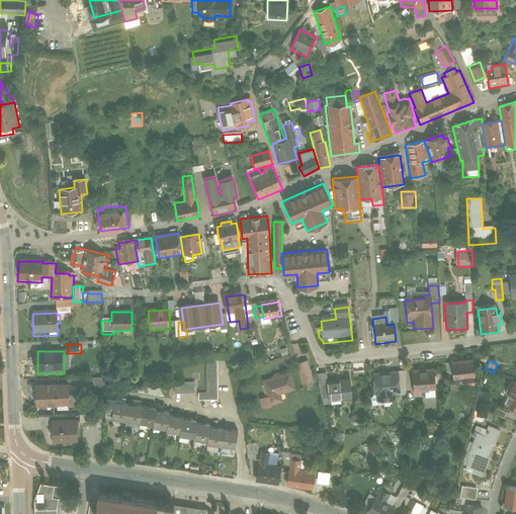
[(473,361),(451,363),(452,382),(470,380),(470,388),(476,388),(473,361)]
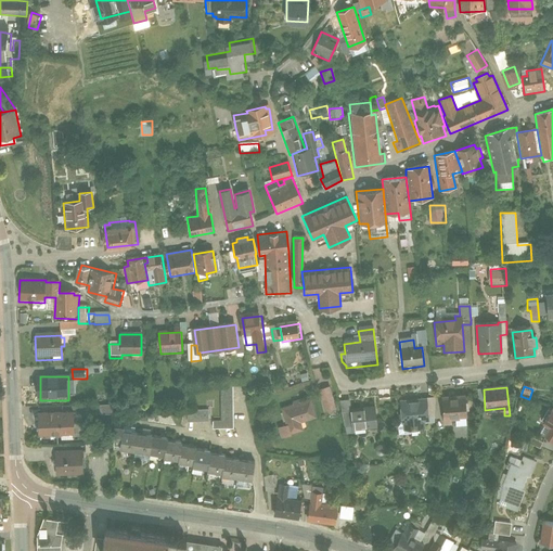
[(233,433),(233,389),(221,389),(221,424),(214,424),(214,433),(233,433)]
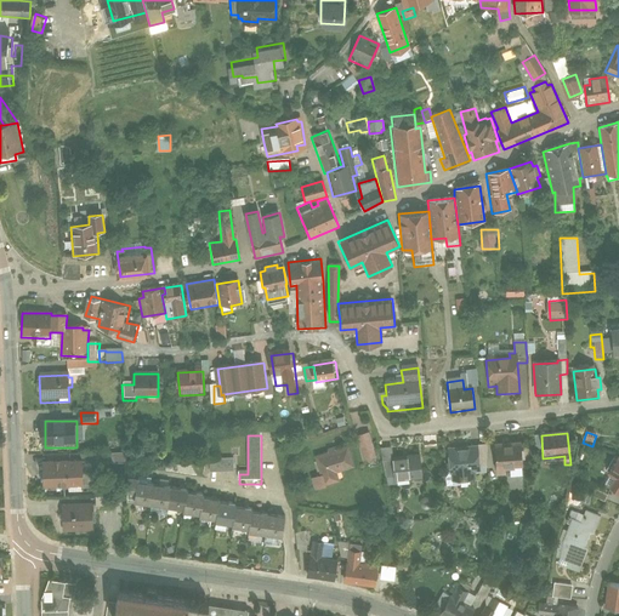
[(359,439),(365,463),(379,460),(373,435),(359,439)]
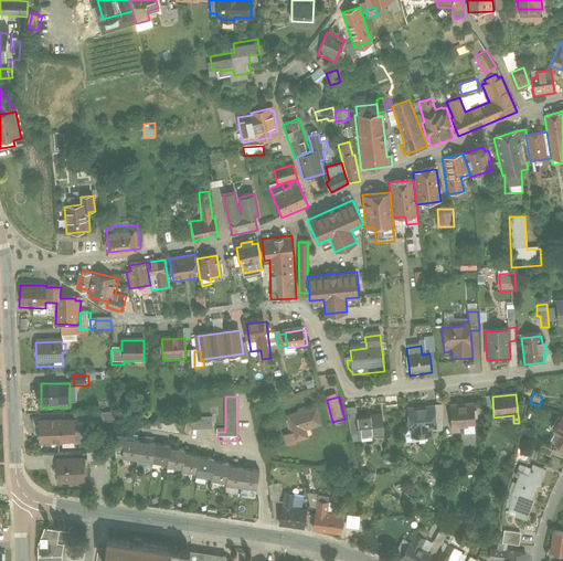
[(457,405),(450,405),(452,434),(459,434),(459,427),(460,427),(461,432),(468,432),(468,426),(475,426),(475,420),(477,420),(477,411),(474,411),(474,404),(466,405),(466,403),(457,403),(457,405)]
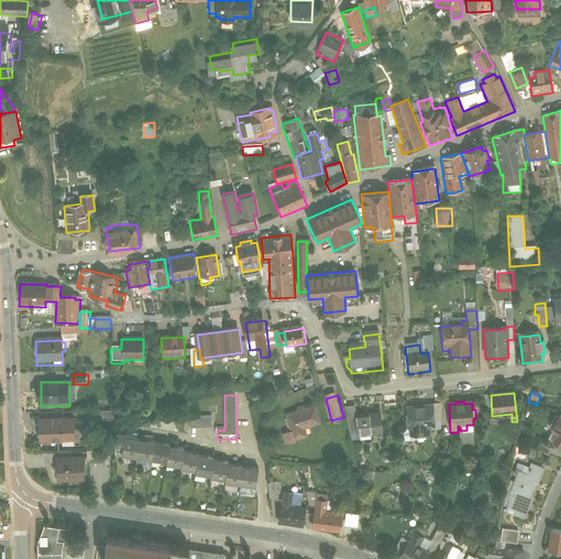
[(295,440),(296,441),(309,437),(307,429),(325,424),(318,405),(287,415),(292,430),(288,431),(292,441),(295,440)]
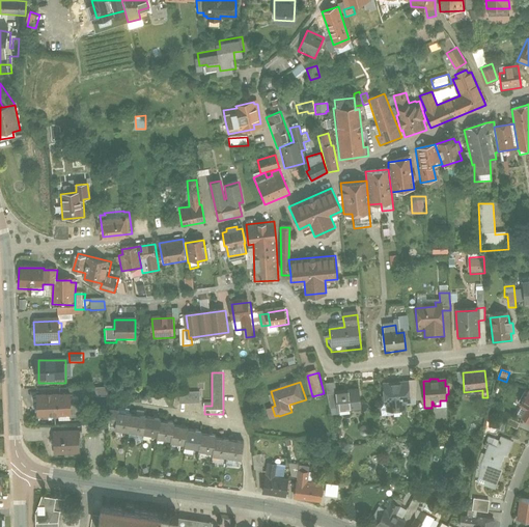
[(389,384),(382,385),(384,407),(385,407),(386,412),(394,412),(394,415),(401,414),(401,411),(407,411),(406,405),(411,405),(411,400),(416,400),(417,382),(399,383),(400,385),(389,386),(389,384)]
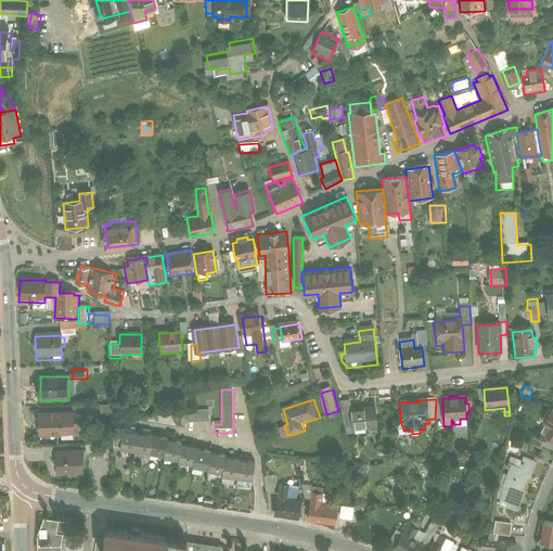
[(97,418),(112,418),(112,408),(95,409),(97,418)]
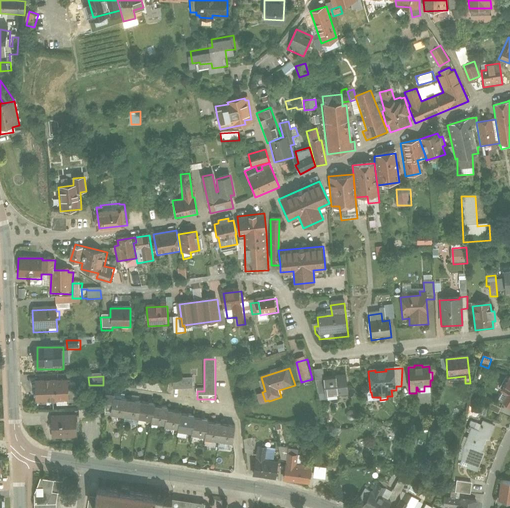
[(348,378),(326,380),(326,383),(328,396),(328,398),(350,396),(348,378)]
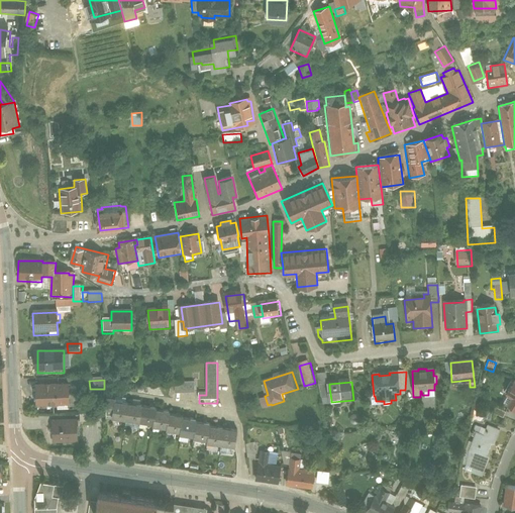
[(514,383),(513,382),(504,397),(511,401),(506,409),(514,413),(514,383)]
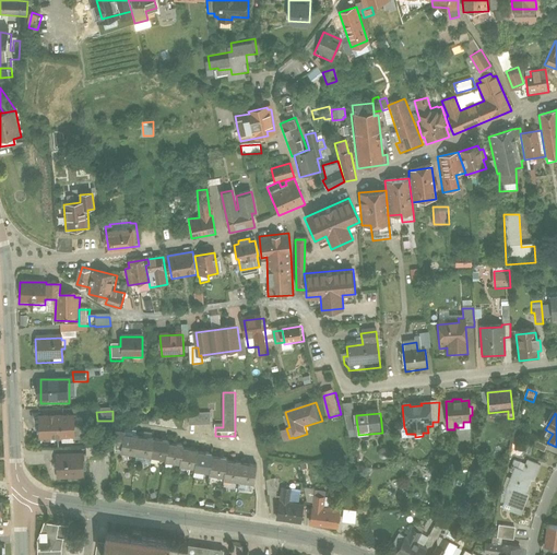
[(52,418),(39,418),(39,443),(84,441),(84,430),(74,430),(74,417),(63,417),(63,414),(52,414),(52,418)]
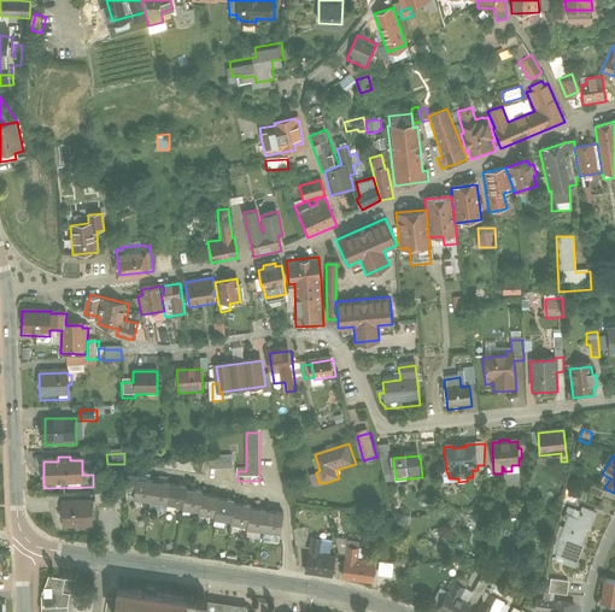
[(209,474),(233,474),(233,459),(209,459),(209,474)]
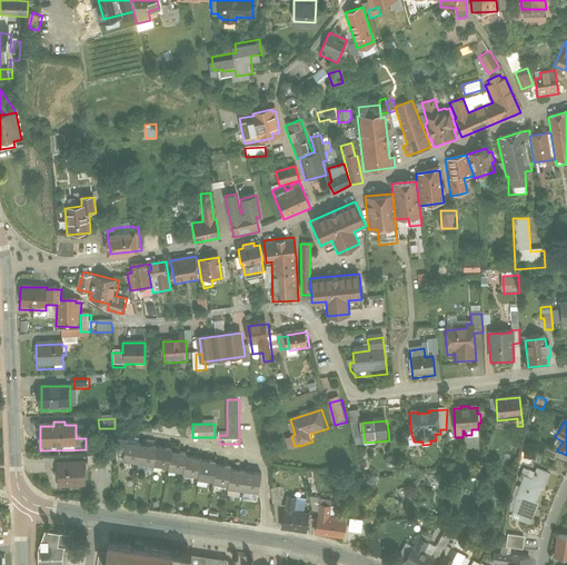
[(365,440),(362,426),(352,427),(355,442),(365,440)]
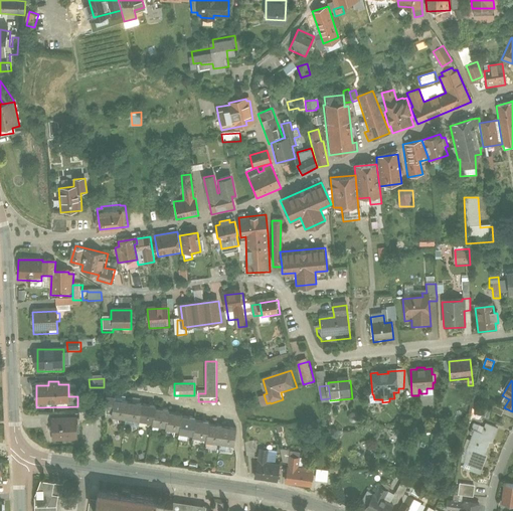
[(205,443),(234,447),(236,431),(208,426),(208,423),(194,421),(194,419),(181,417),(181,415),(167,413),(168,411),(154,409),(154,407),(114,401),(115,398),(105,397),(104,406),(112,407),(110,417),(152,424),(151,426),(165,429),(165,430),(179,433),(178,435),(192,437),(192,439),(205,441),(205,443)]
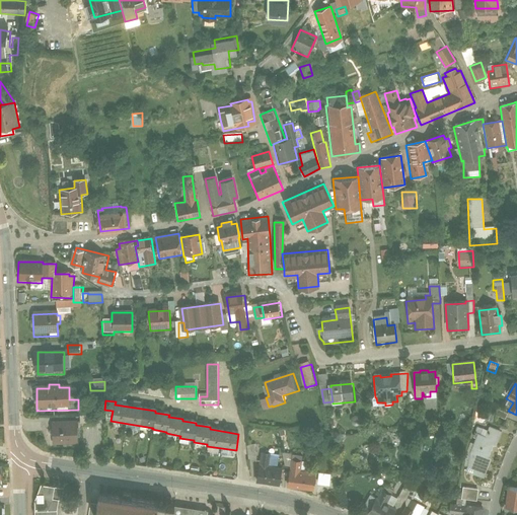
[(494,416),(488,414),(485,422),(491,424),(494,416)]
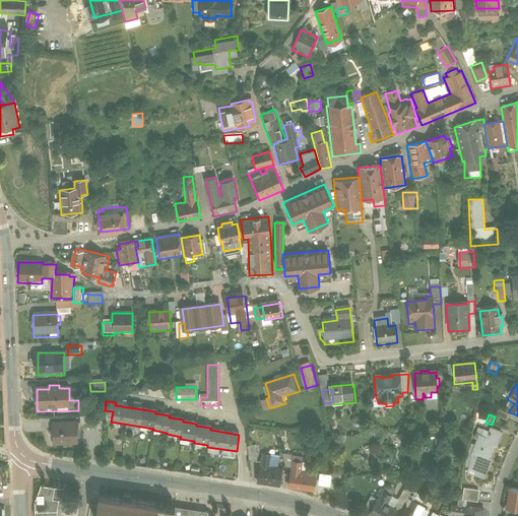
[(80,424),(55,425),(56,448),(81,447),(80,424)]
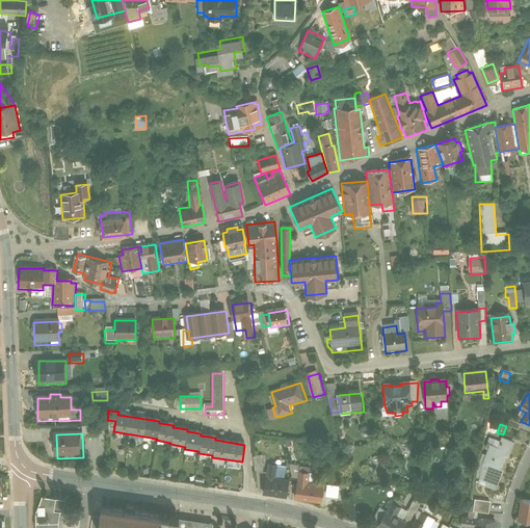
[(496,493),(503,472),(500,471),(505,458),(507,459),(513,445),(501,441),(497,451),(485,447),(484,451),(486,452),(482,465),(479,486),(496,493)]
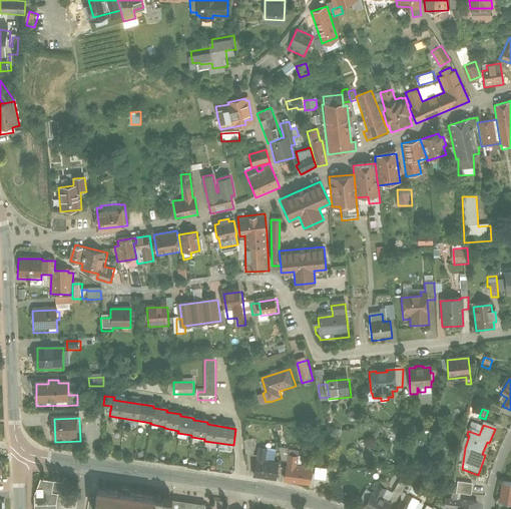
[(275,433),(277,445),(283,444),(282,436),(279,436),(278,432),(275,433)]
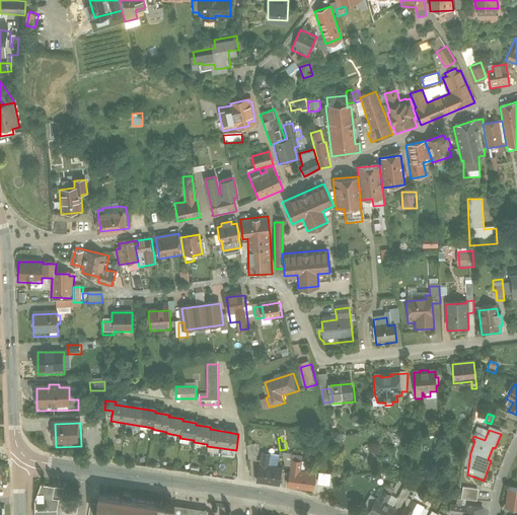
[(259,447),(246,448),(247,463),(261,462),(262,455),(259,447)]
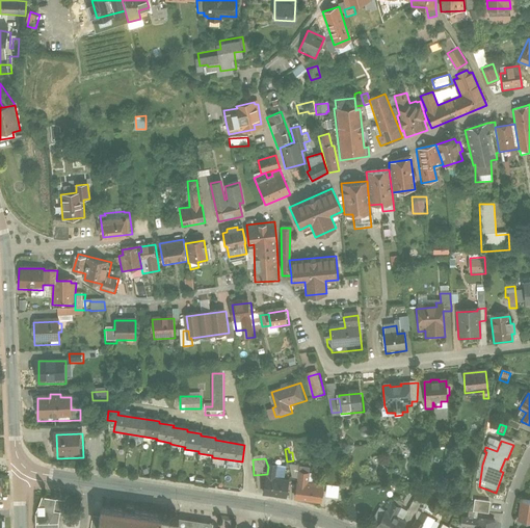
[(262,499),(287,503),(290,482),(284,481),(286,469),(268,467),(267,474),(266,479),(265,479),(262,499)]
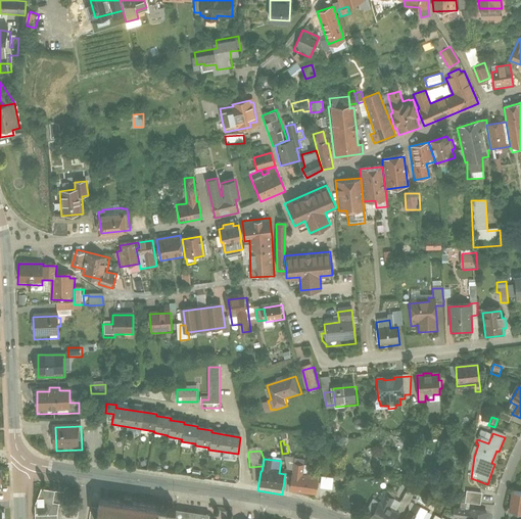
[(289,493),(315,498),(317,479),(310,478),(312,467),(303,466),(304,461),(295,460),(294,466),(293,476),(292,476),(289,493)]
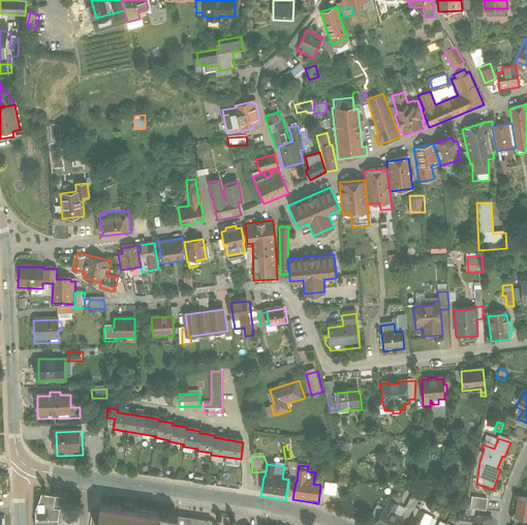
[(337,496),(339,485),(327,483),(326,494),(337,496)]
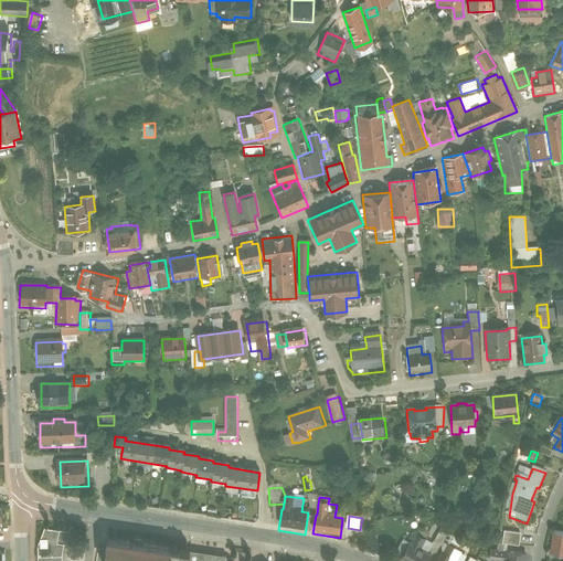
[(65,560),(65,558),(64,558),(65,546),(73,548),(76,533),(46,529),(40,546),(40,558),(40,560),(65,560)]
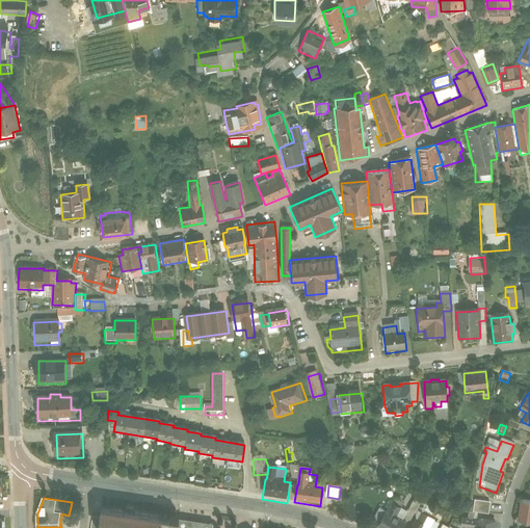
[(415,501),(408,512),(416,516),(421,504),(415,501)]
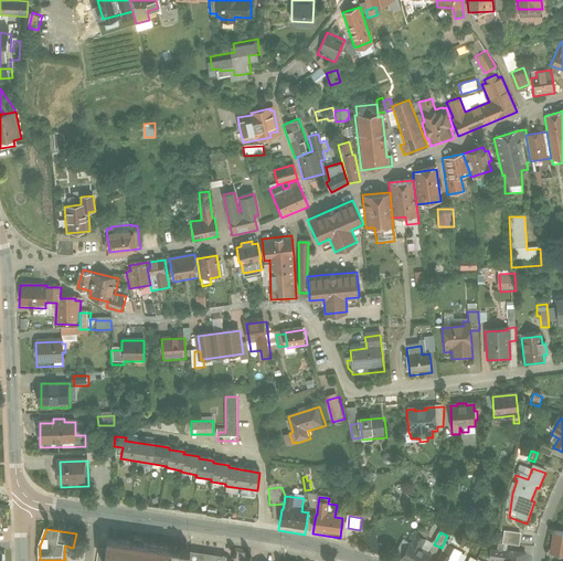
[(519,549),(520,536),(503,533),(501,548),(519,549)]
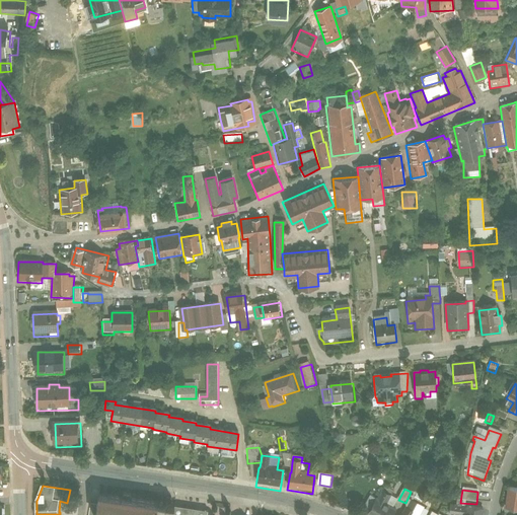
[(516,492),(507,490),(504,511),(516,513),(516,492)]
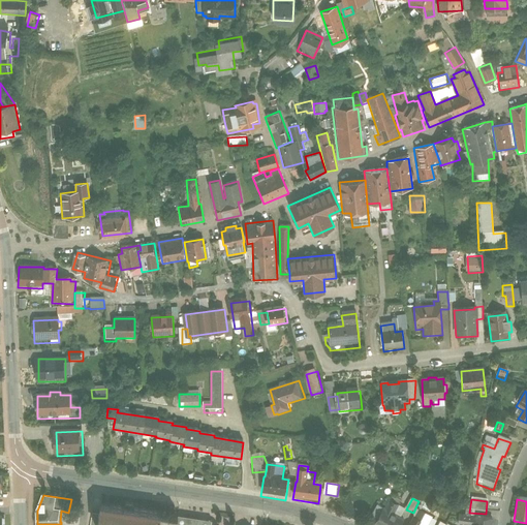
[(402,524),(404,522),(393,516),(398,505),(390,501),(383,511),(382,510),(375,524),(402,524)]
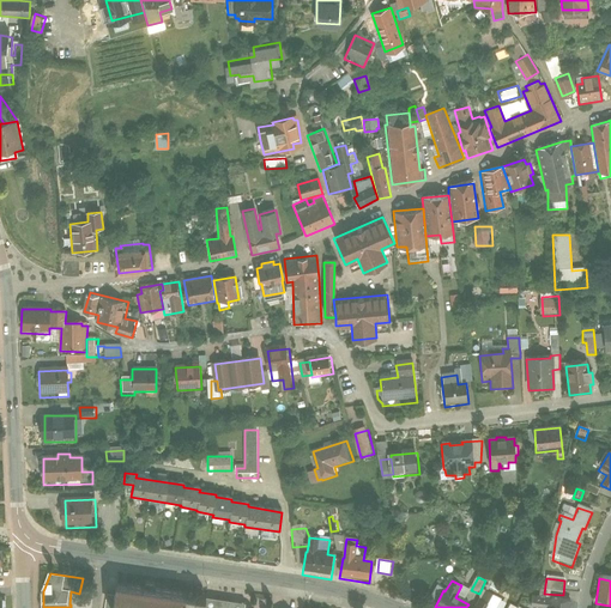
[(222,607),(210,605),(209,607),(201,607),(204,597),(114,584),(109,607),(222,607)]
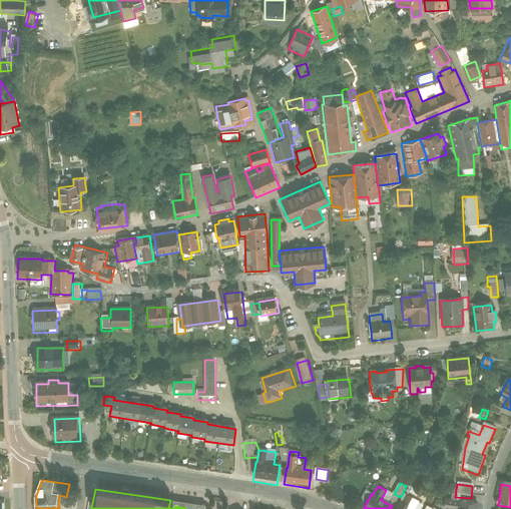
[(417,508),(420,504),(407,496),(399,508),(417,508)]
